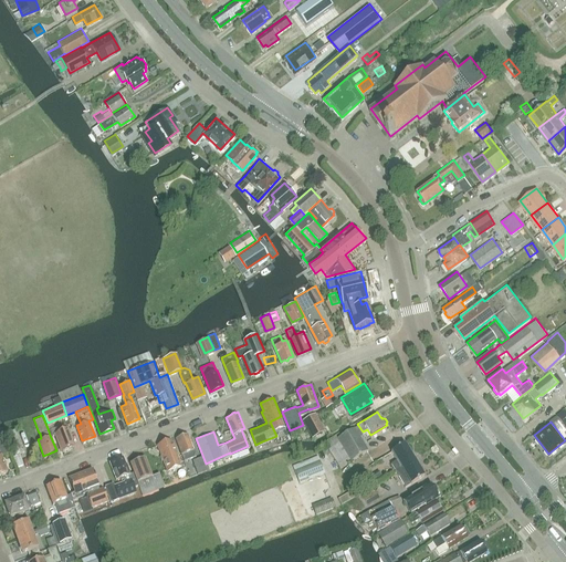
[(62,448),(73,444),(67,427),(66,427),(65,423),(50,428),(52,434),(55,433),(62,448)]
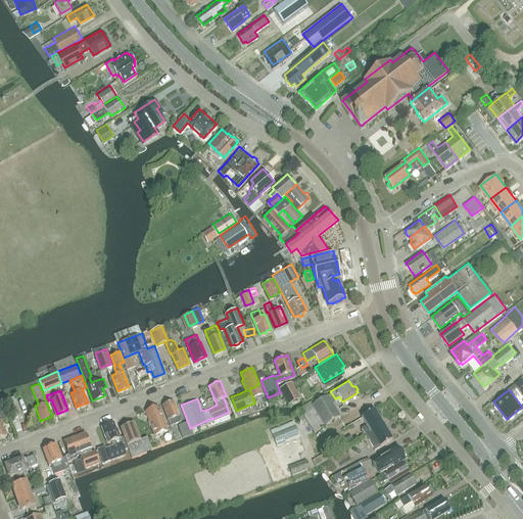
[(327,393),(312,403),(310,399),(299,406),(315,430),(324,424),(340,414),(327,393)]
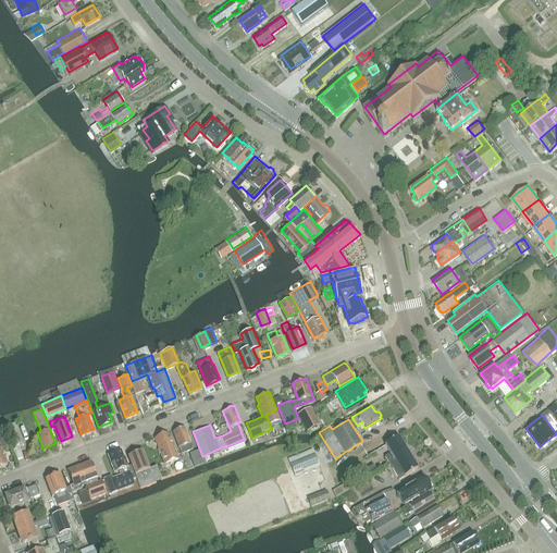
[(7,424),(14,445),(13,446),(16,456),(23,454),(19,443),(24,442),(15,420),(7,424)]
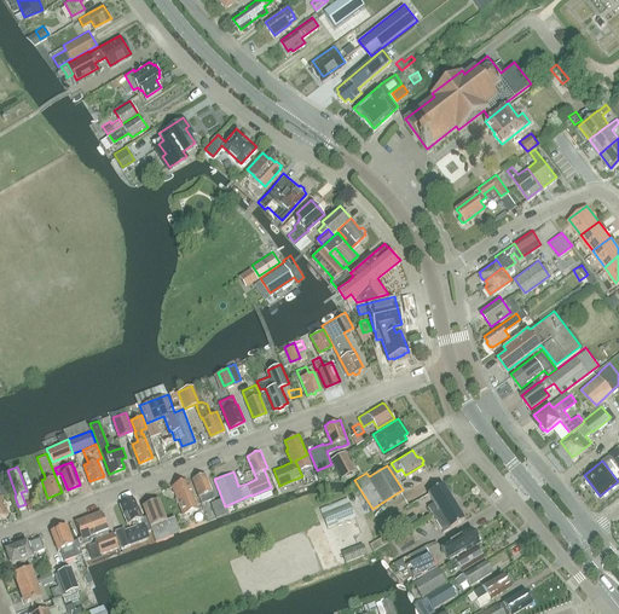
[(198,474),(192,476),(201,500),(214,496),(206,471),(202,473),(200,471),(198,474)]
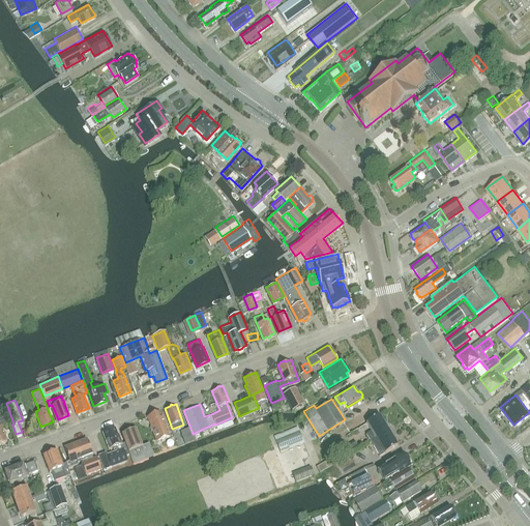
[(169,432),(166,425),(159,410),(154,412),(153,411),(149,412),(149,414),(147,414),(155,437),(169,432)]
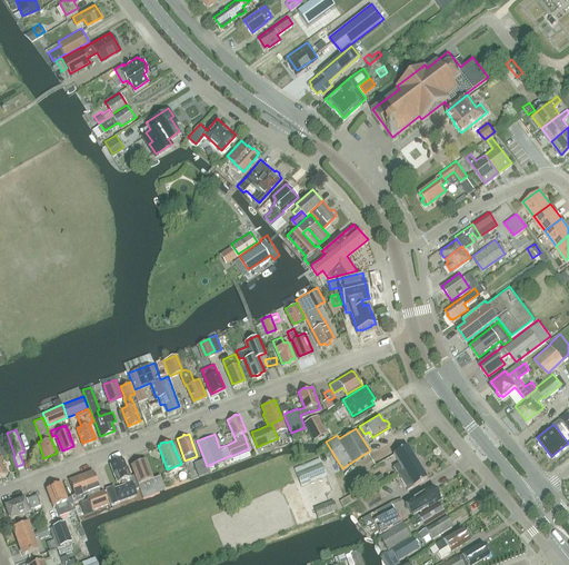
[(403,467),(417,459),(407,443),(393,450),(398,459),(392,463),(397,471),(402,467),(403,467)]
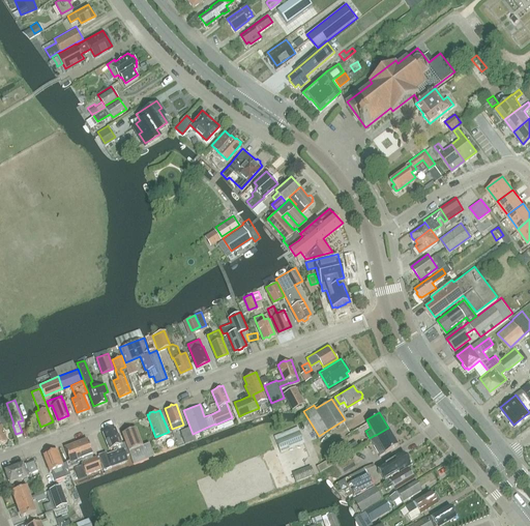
[(104,467),(126,459),(127,459),(125,454),(129,451),(128,449),(124,440),(121,441),(115,426),(102,431),(109,446),(113,445),(113,447),(115,446),(116,449),(107,453),(106,449),(98,453),(104,467)]
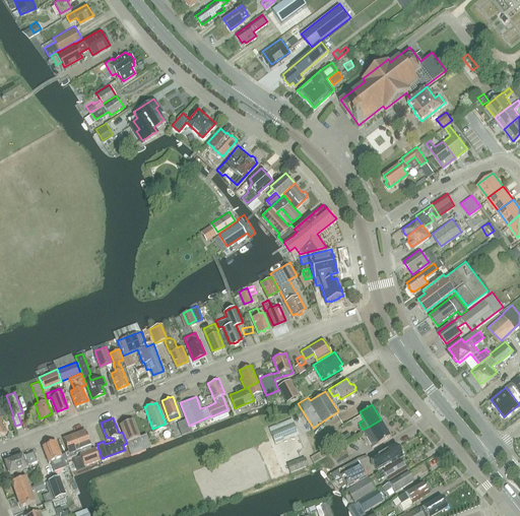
[(182,432),(190,429),(185,417),(177,421),(182,432)]
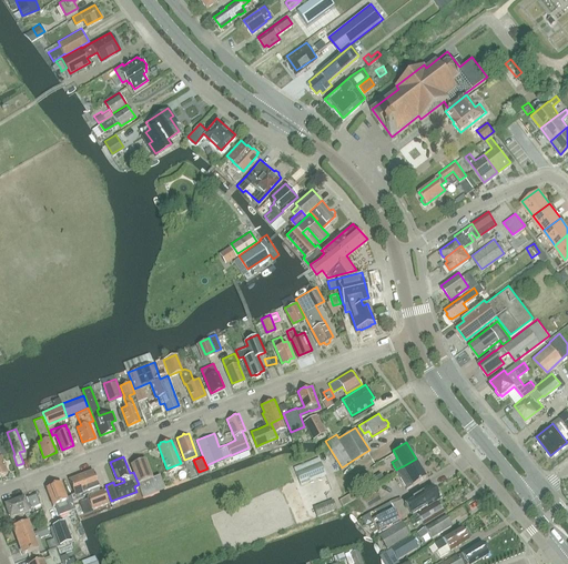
[(138,481),(138,482),(139,484),(134,486),(137,492),(135,492),(137,495),(142,493),(142,494),(164,485),(160,472),(152,475),(145,457),(131,463),(138,481)]
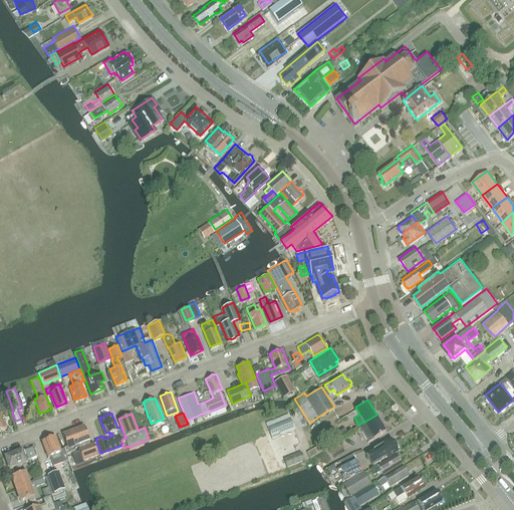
[(272,436),(294,427),(290,415),(267,425),(272,436)]
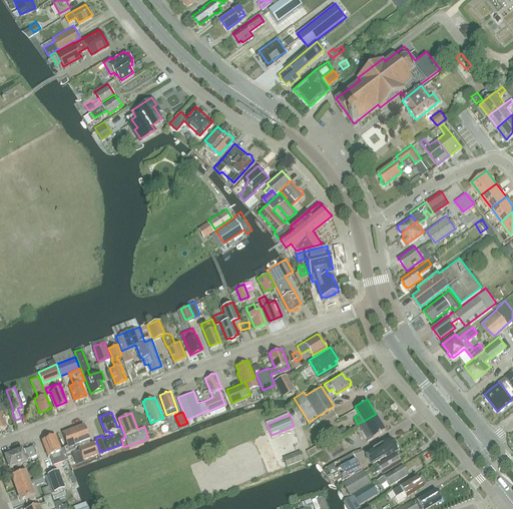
[(385,429),(376,414),(364,421),(363,421),(358,424),(367,439),(385,429)]
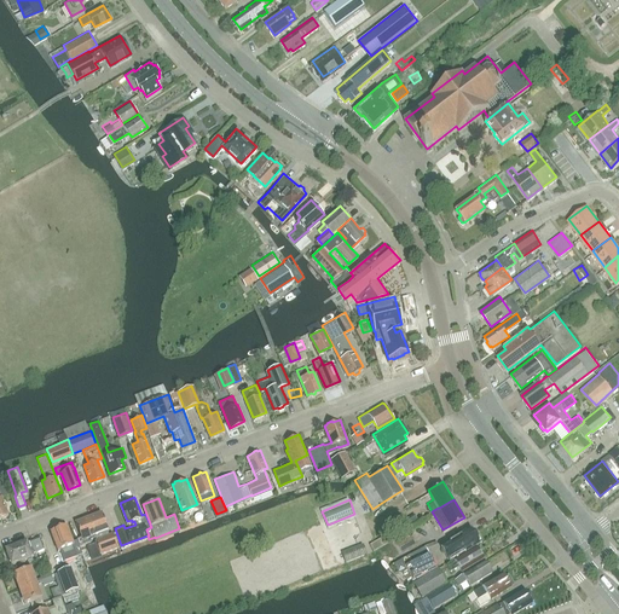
[(94,538),(96,539),(100,552),(119,545),(113,531),(109,533),(108,528),(102,510),(88,515),(96,533),(100,531),(102,536),(94,538)]
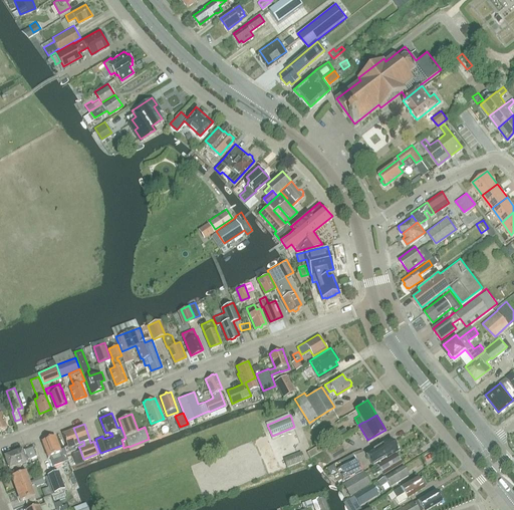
[(74,445),(79,443),(73,428),(62,432),(67,445),(63,446),(66,453),(75,449),(74,445)]
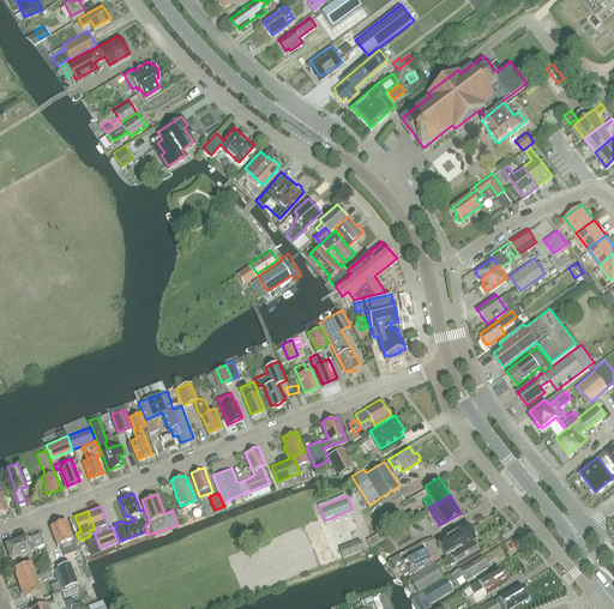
[(66,519),(50,525),(56,543),(60,542),(65,554),(82,547),(76,534),(72,536),(66,519)]
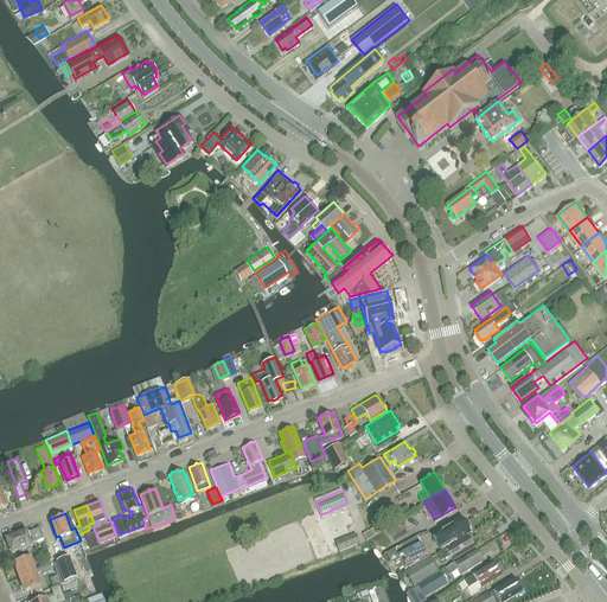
[(407,530),(398,517),(385,525),(394,538),(407,530)]
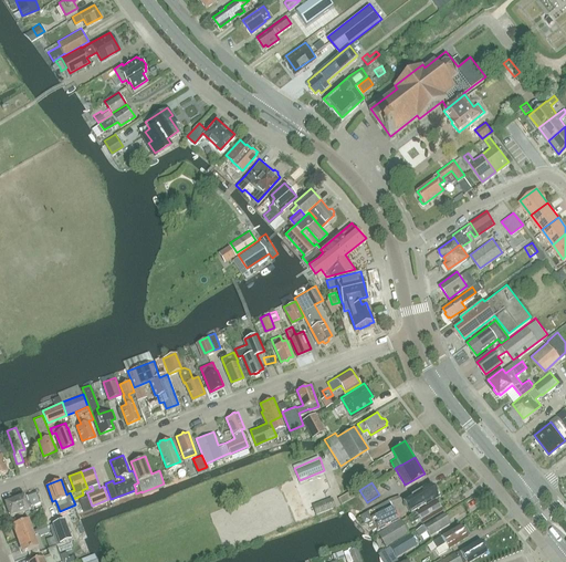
[(430,482),(404,499),(410,511),(437,495),(438,493),(439,491),(436,487),(433,486),(432,487),(430,482)]
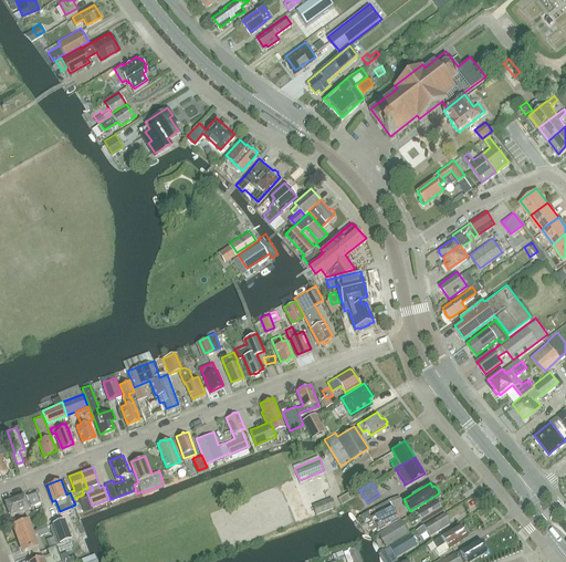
[(39,500),(35,489),(24,493),(23,493),(4,500),(10,513),(29,507),(28,503),(39,500)]
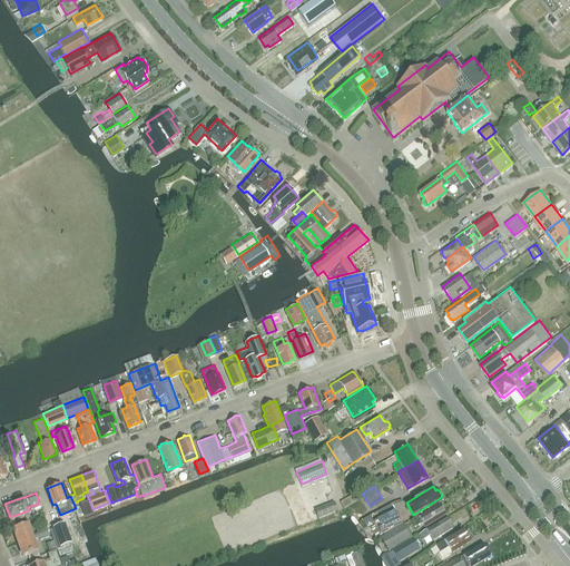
[(92,509),(88,497),(79,501),(85,514),(92,510),(92,509)]
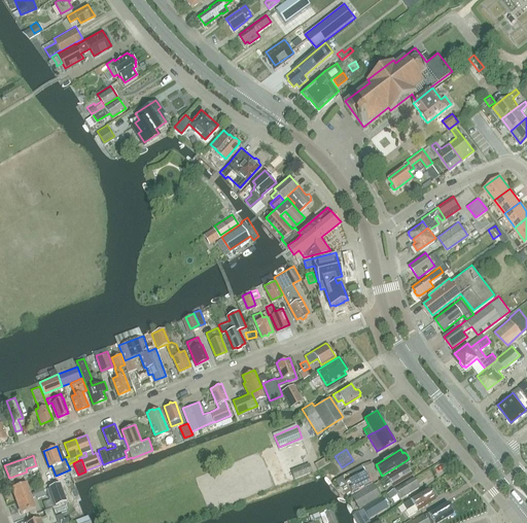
[(309,460),(291,467),(294,476),(312,468),(309,460)]
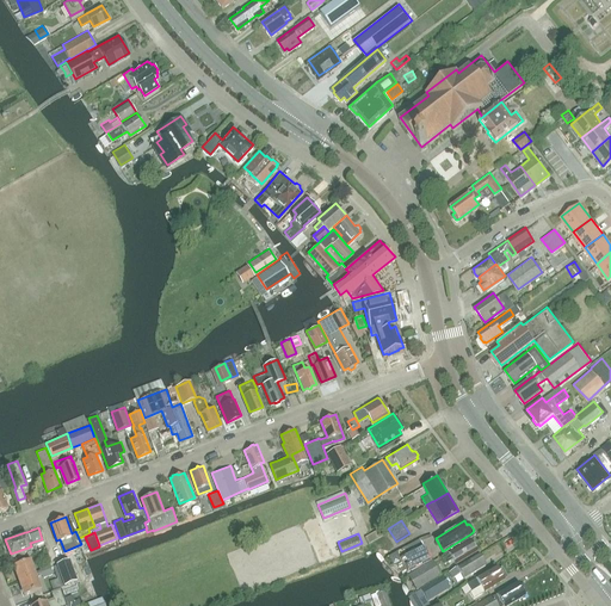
[(431,557),(423,544),(419,537),(396,549),(407,570),(431,557)]
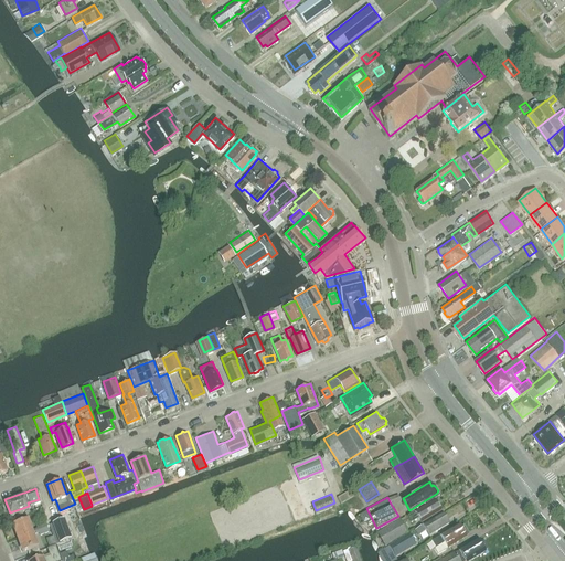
[(420,520),(440,508),(434,497),(408,512),(412,519),(418,515),(420,520)]
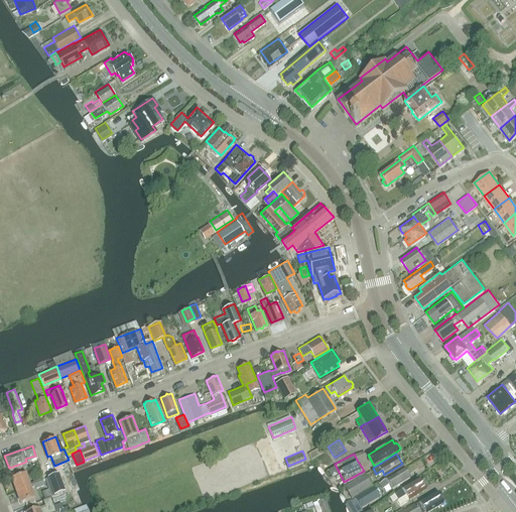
[(391,486),(409,475),(403,466),(383,478),(387,484),(389,482),(391,486)]
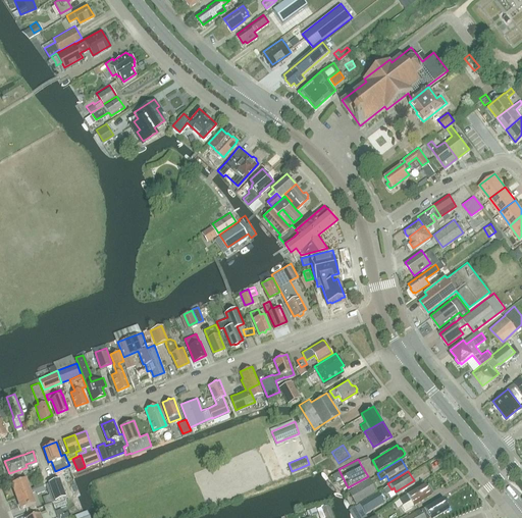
[(356,502),(376,488),(369,476),(349,489),(356,502)]
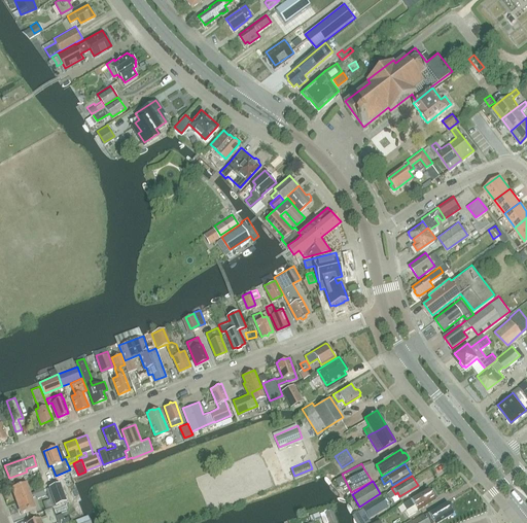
[(16,498),(30,493),(26,482),(11,487),(16,498)]
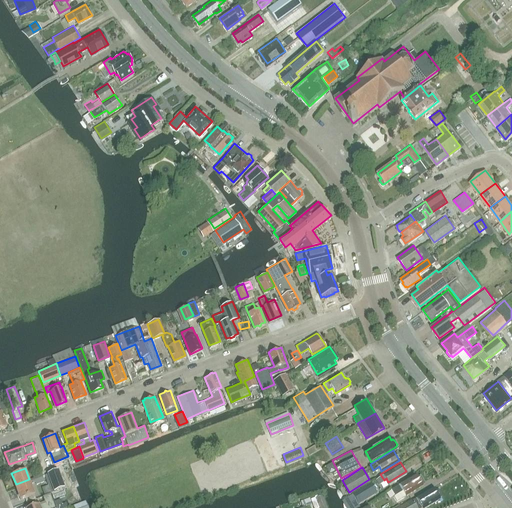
[(54,490),(64,486),(58,468),(47,472),(54,490)]
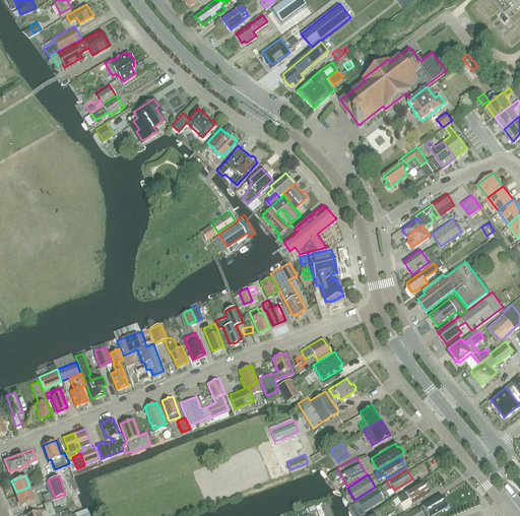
[(423,479),(397,495),(401,501),(400,502),(403,507),(412,502),(411,501),(429,491),(428,488),(431,487),(427,480),(424,482),(423,479)]
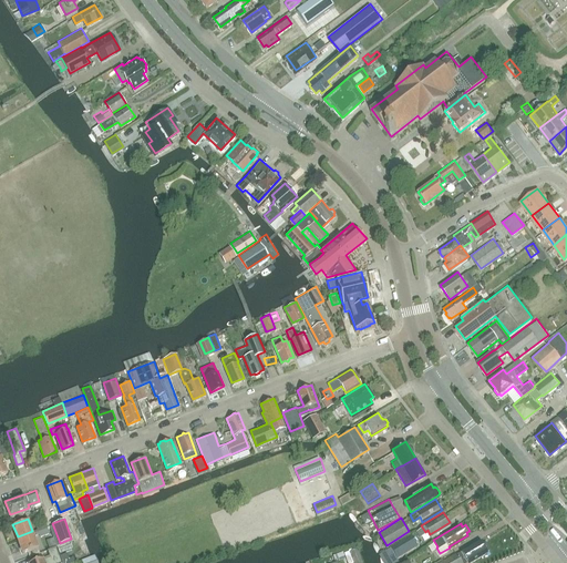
[(32,531),(18,536),(22,550),(38,544),(33,534),(38,532),(39,532),(40,534),(48,532),(47,526),(32,531)]
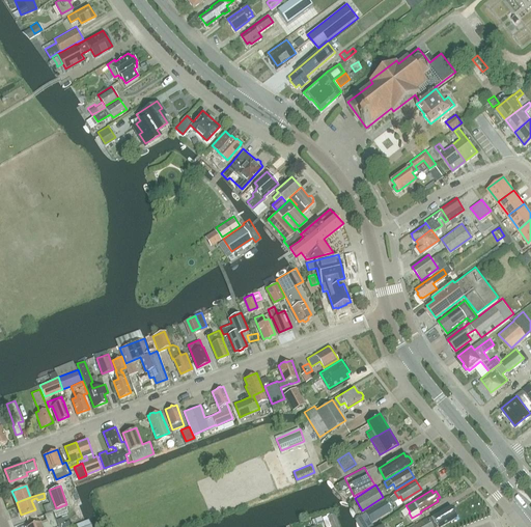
[(385,498),(365,509),(371,521),(391,508),(385,498)]
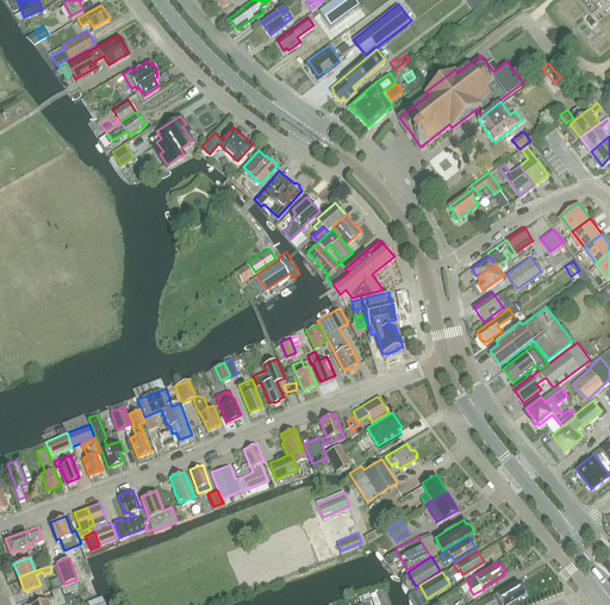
[(516,578),(496,590),(496,591),(491,593),(490,592),(467,604),(497,604),(498,604),(503,603),(503,604),(523,592),(523,591),(526,588),(526,586),(523,581),(521,580),(517,581),(516,578)]
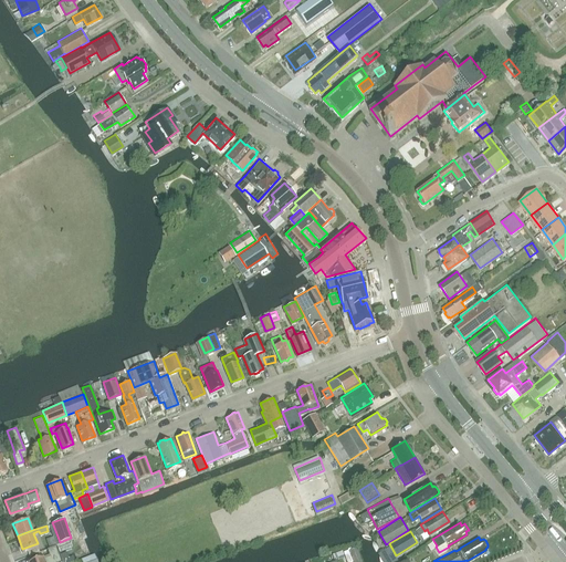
[(27,561),(55,561),(62,560),(55,544),(48,548),(49,553),(27,561)]
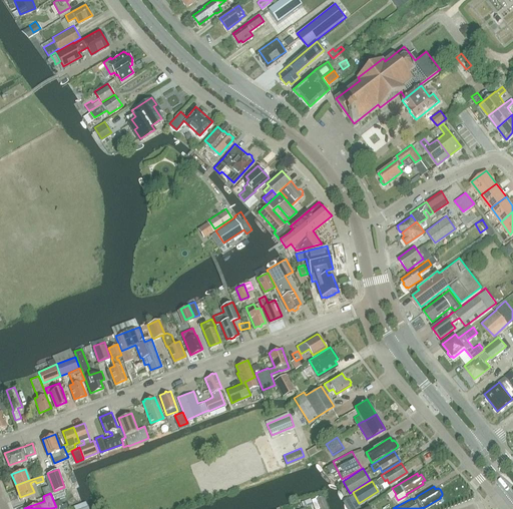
[(328,508),(322,494),(316,496),(320,508),(328,508)]
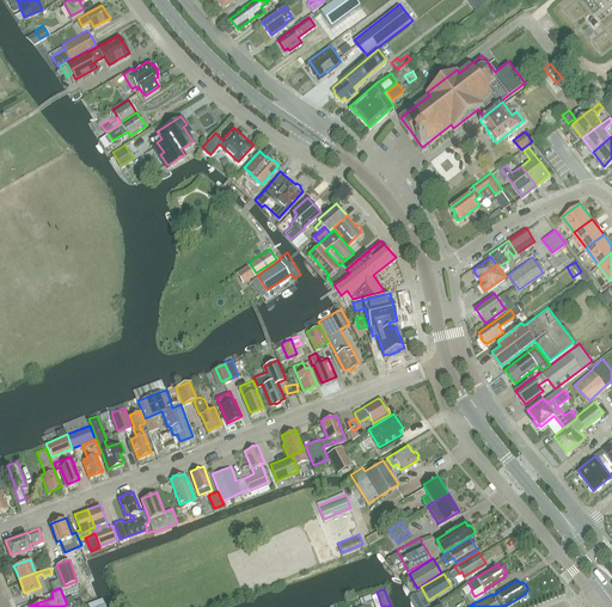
[(366,606),(361,595),(354,599),(355,602),(342,606),(366,606)]
